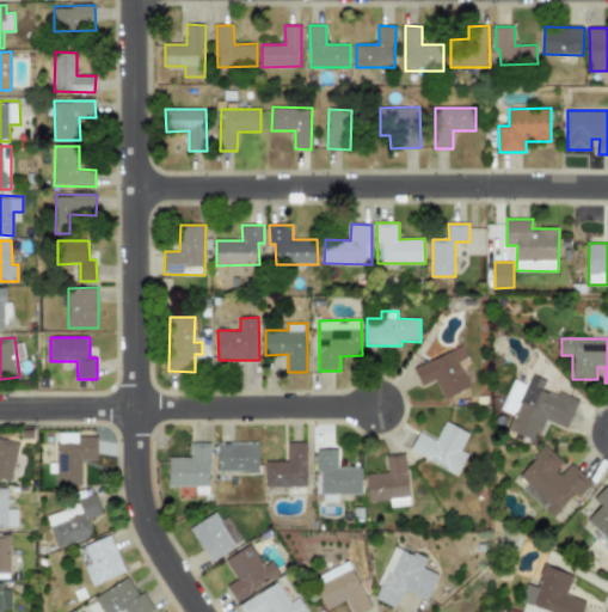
[(415,368),(423,385),(436,379),(446,399),(472,386),(462,367),(471,363),(464,346),(415,368)]
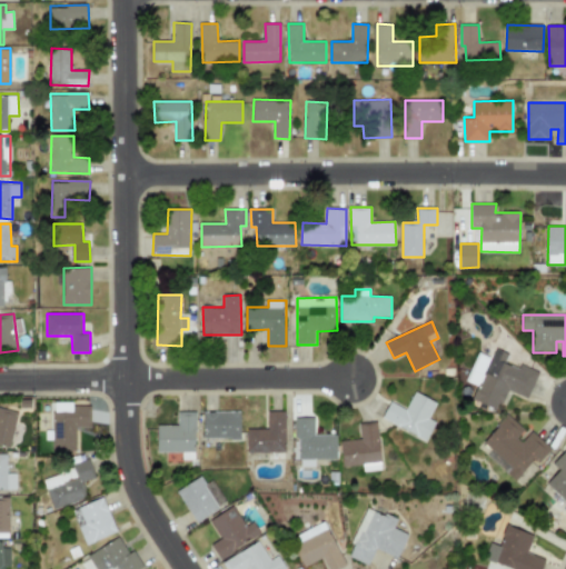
[(538,373),(507,361),(509,353),(496,348),(493,358),(478,352),(467,381),(478,386),(473,400),(499,409),(507,390),(529,398),(538,373)]
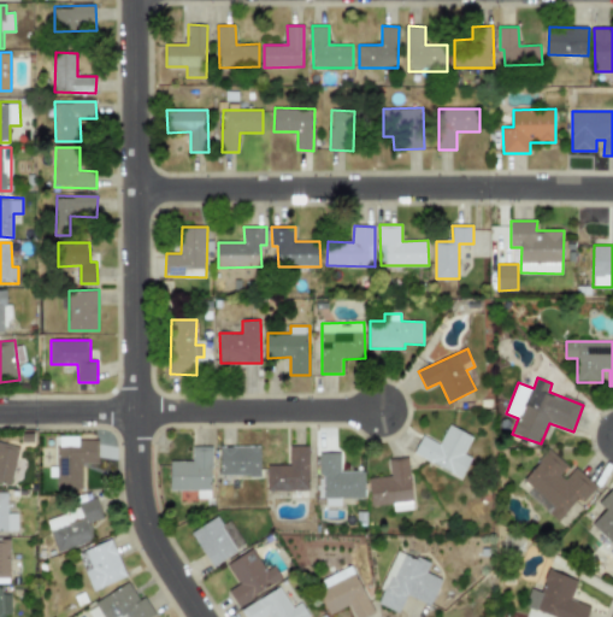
[(463,479),(473,458),(465,454),(473,438),(451,424),(441,444),(424,435),(414,453),(463,479)]
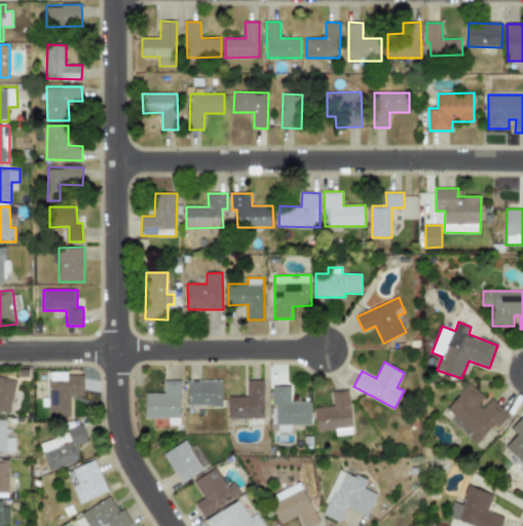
[(71,417),(71,396),(84,396),(84,373),(50,373),(50,398),(43,398),(43,407),(49,407),(49,417),(71,417)]
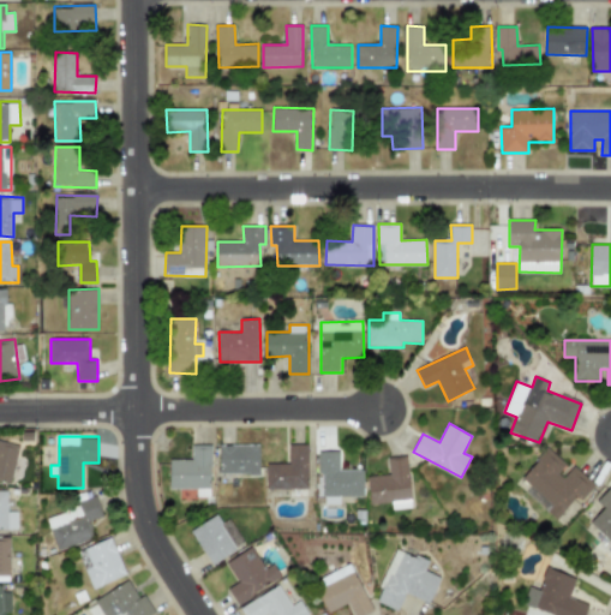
[(0,482),(12,484),(21,443),(0,439),(0,482)]
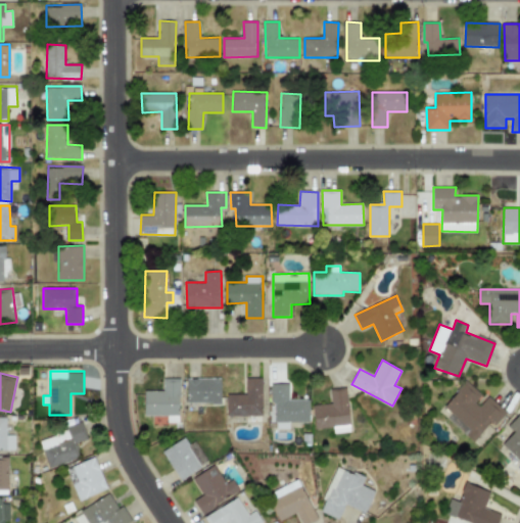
[(145,416),(169,416),(169,422),(180,422),(181,379),(164,378),(164,391),(145,390),(145,416)]
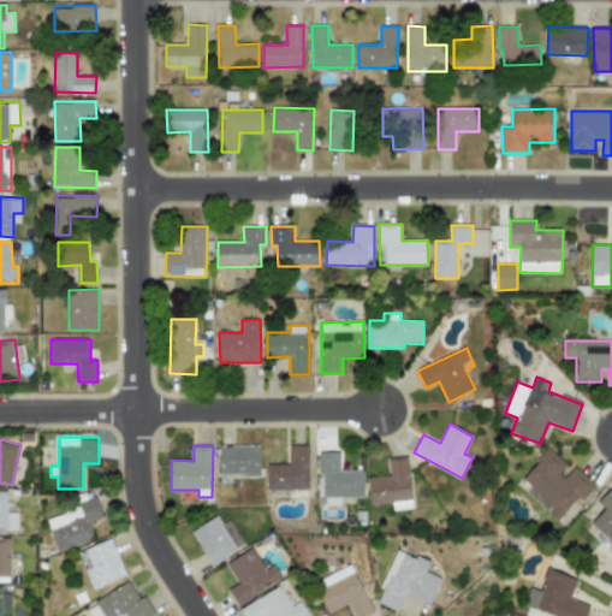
[(261,446),(221,445),(221,475),(261,475),(261,446)]
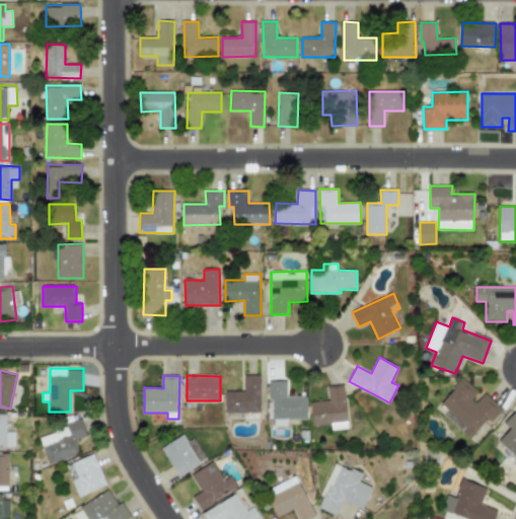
[(262,413),(261,375),(245,375),(245,390),(226,391),(226,413),(262,413)]
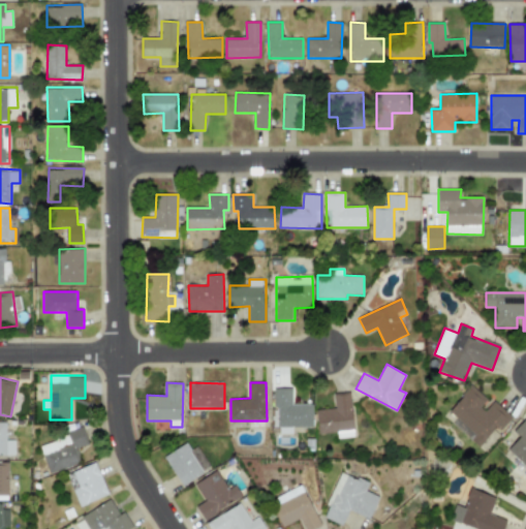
[(481,446),(499,425),(503,428),(513,416),(494,401),(486,410),(482,406),(488,399),(471,385),(450,411),(458,418),(454,424),(481,446)]
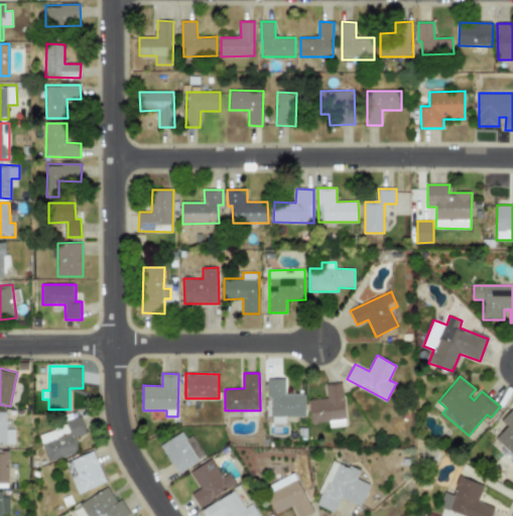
[(306,394),(285,394),(286,378),(270,378),(270,422),(286,422),(286,416),(305,416),(306,394)]
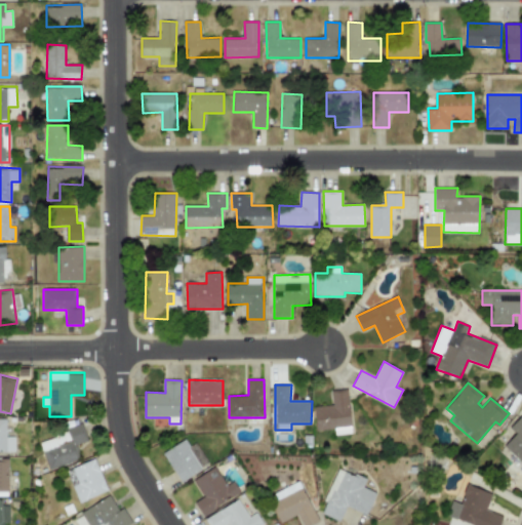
[(348,389),(332,391),(333,405),(314,407),(317,431),(335,429),(336,435),(353,433),(348,389)]
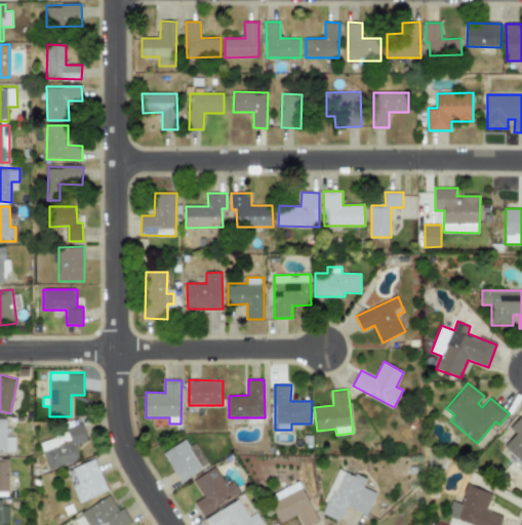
[(521,416),(510,429),(516,434),(505,446),(521,463),(521,416)]
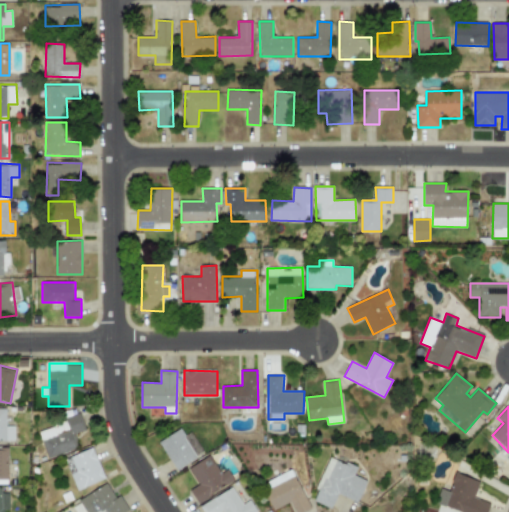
[(0,408),(0,441),(15,441),(15,426),(7,426),(7,408),(0,408)]
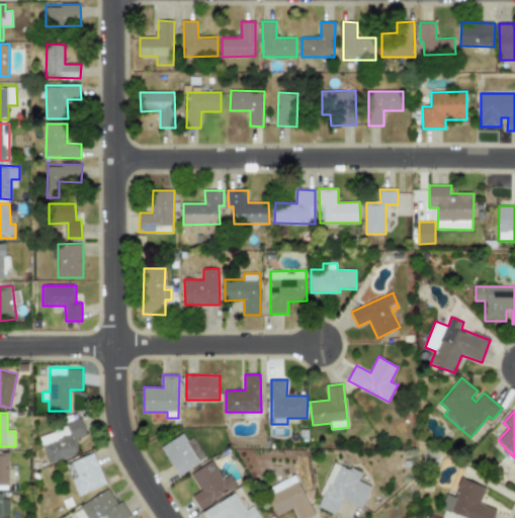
[(48,462),(79,455),(76,438),(87,436),(84,422),(40,431),(48,462)]
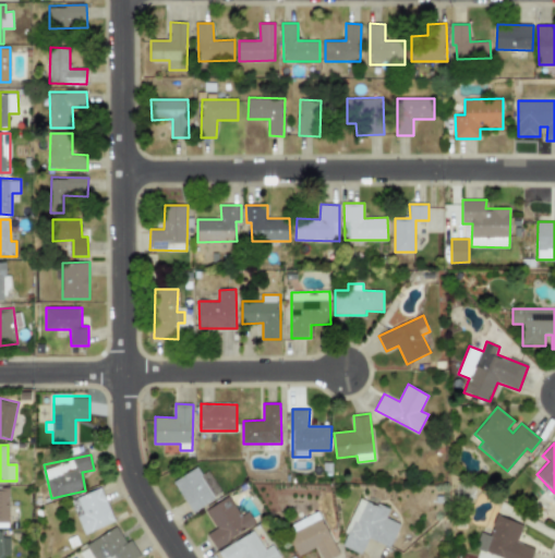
[(193,512),(216,498),(197,468),(175,481),(193,512)]
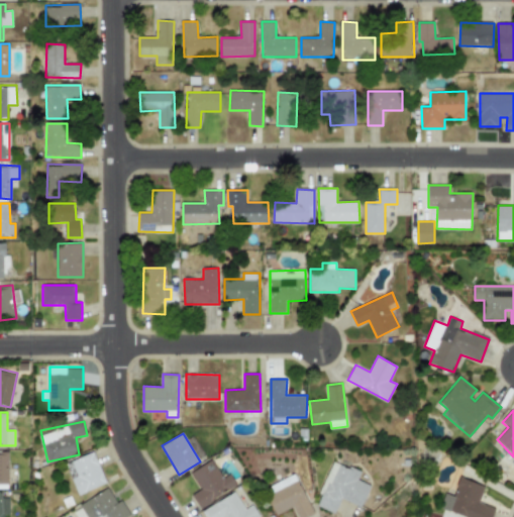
[(0,484),(9,484),(10,451),(0,451),(0,484)]
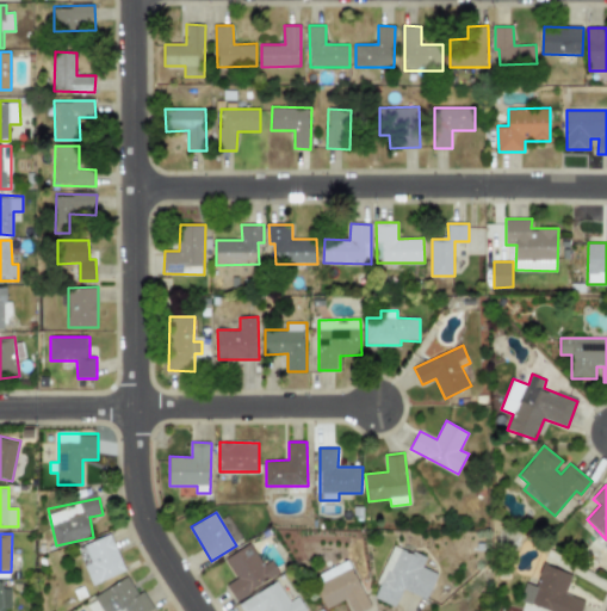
[(78,548),(94,585),(128,571),(111,534),(78,548)]
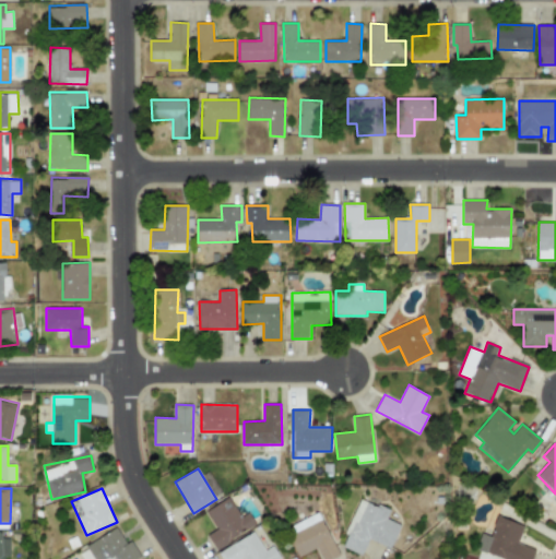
[(208,511),(219,528),(208,535),(217,549),(258,525),(250,512),(243,518),(231,497),(208,511)]
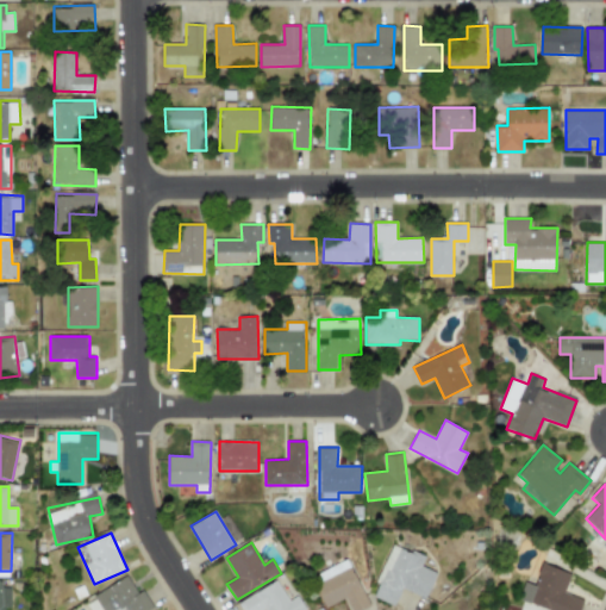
[(373,596),(395,607),(403,589),(428,598),(438,573),(423,566),(426,558),(394,545),(373,596)]
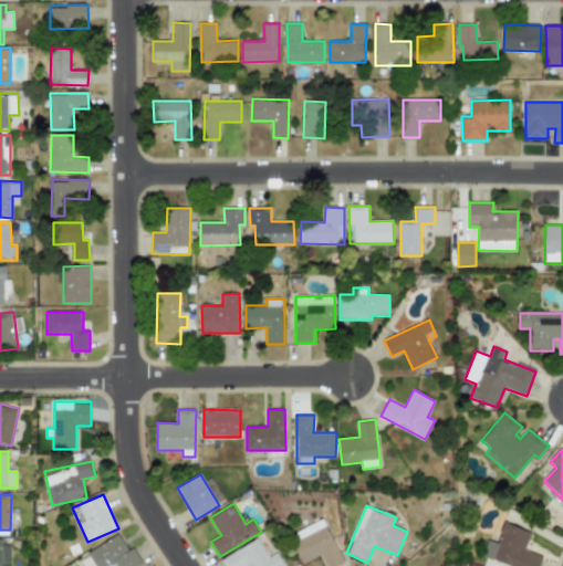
[(336,565),(344,563),(324,519),(295,533),(299,540),(293,542),(303,564),(322,555),(326,565),(336,565)]
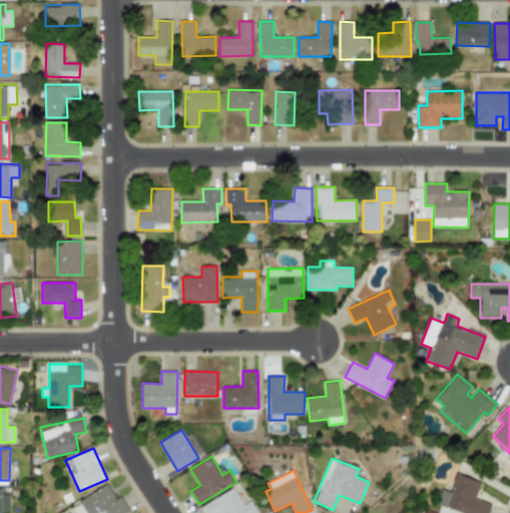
[(444,508),(456,512),(489,512),(493,504),(476,498),(482,483),(458,473),(444,508)]
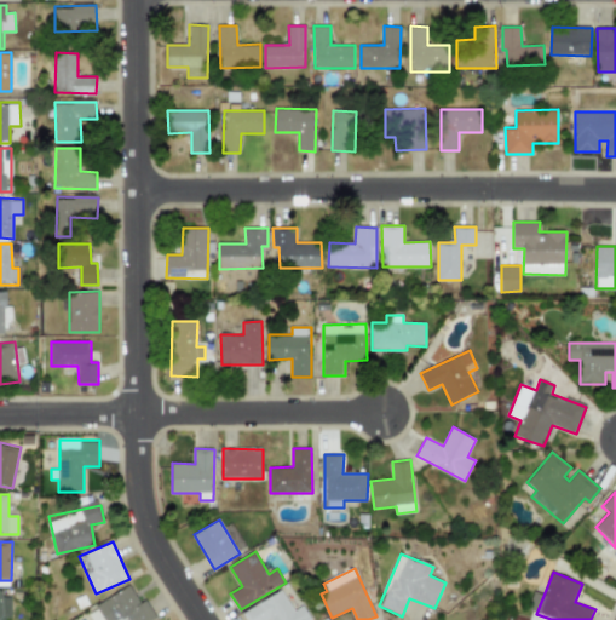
[(105,619),(156,619),(133,584),(97,607),(105,619)]
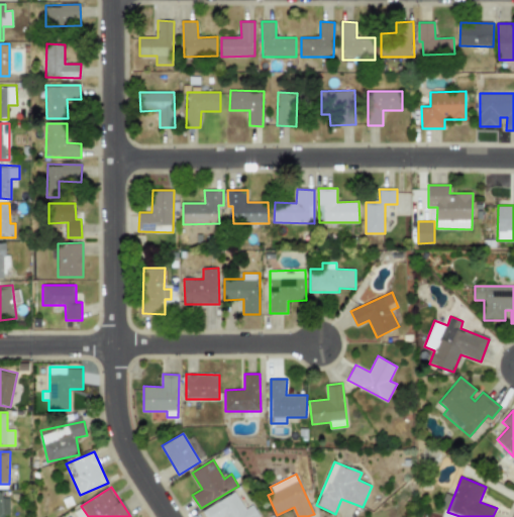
[(203,512),(206,516),(260,516),(262,516),(253,504),(246,509),(235,492),(203,512)]
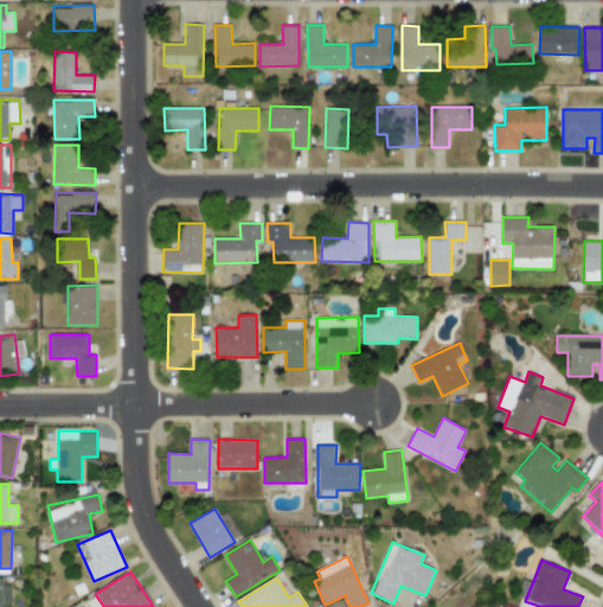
[(0,579),(0,606),(6,606),(6,604),(13,602),(12,579),(0,579)]
